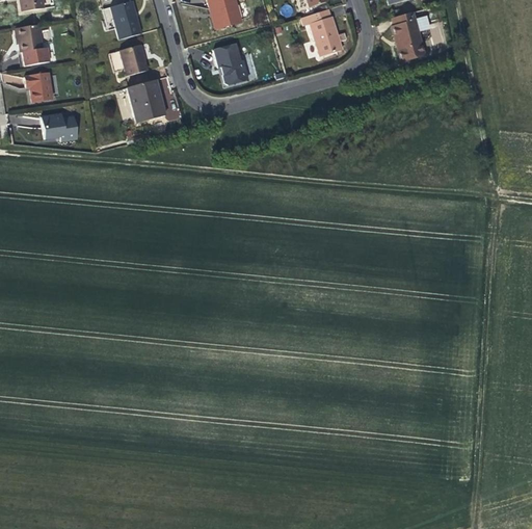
[(21,0),(22,3),(19,3),(21,11),(43,8),(42,0),(21,0)]
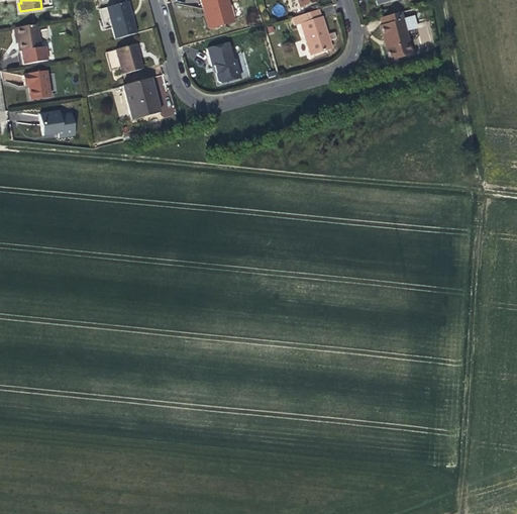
[(128,0),(107,6),(112,26),(115,37),(136,31),(132,16),(131,16),(129,11),(131,10),(128,0)]
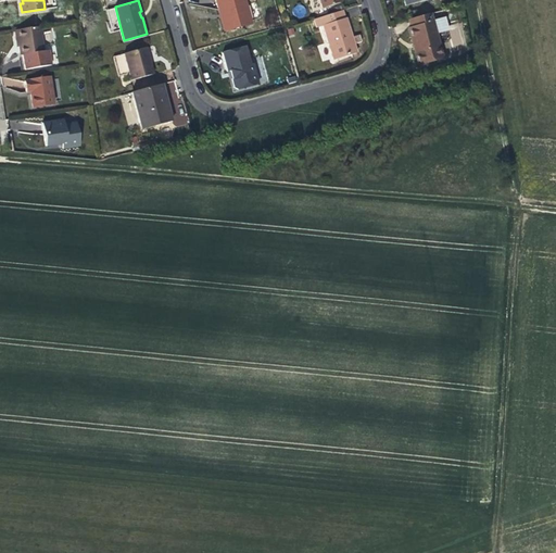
[(216,0),(220,13),(224,12),(229,28),(252,22),(245,0),(216,0)]
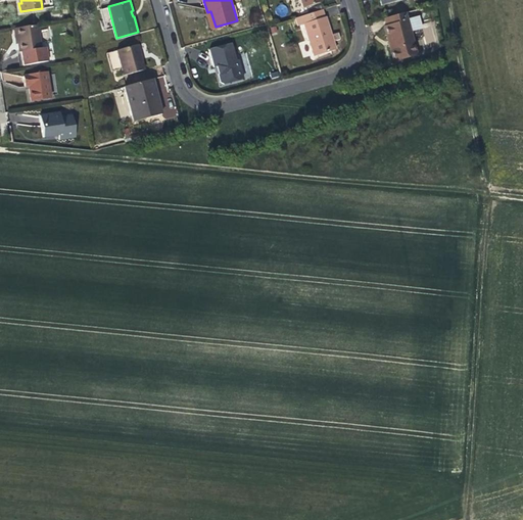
[(292,0),(295,9),(322,0),(292,0)]
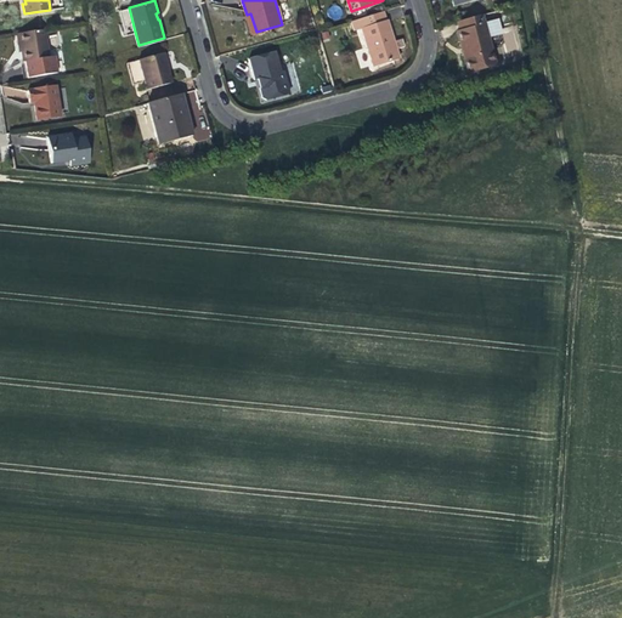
[(135,32),(129,7),(120,10),(126,34),(135,32)]
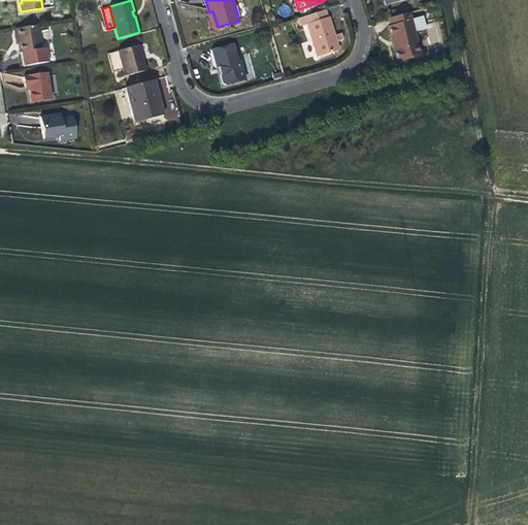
[(307,23),(318,56),(339,48),(329,15),(328,15),(326,8),(298,17),(300,25),(307,23)]
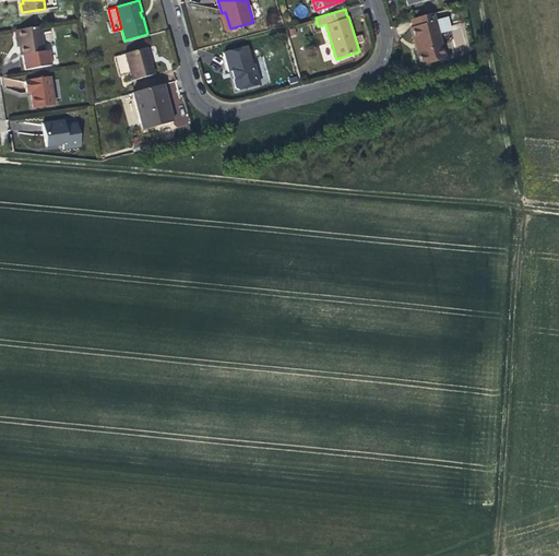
[(445,57),(433,13),(413,19),(415,25),(412,26),(421,63),(445,57)]
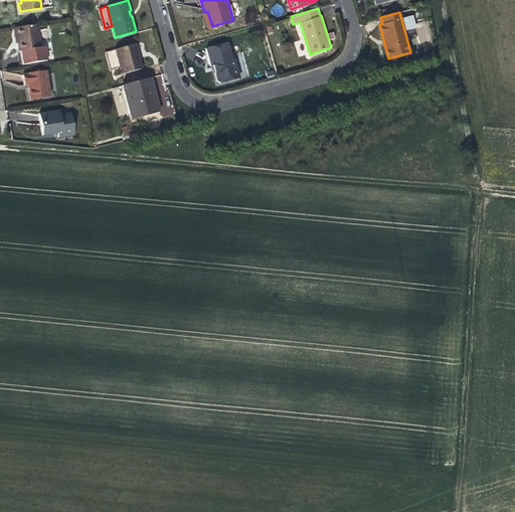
[(36,23),(15,26),(18,42),(19,49),(20,49),(22,63),(47,59),(45,45),(39,46),(36,23)]
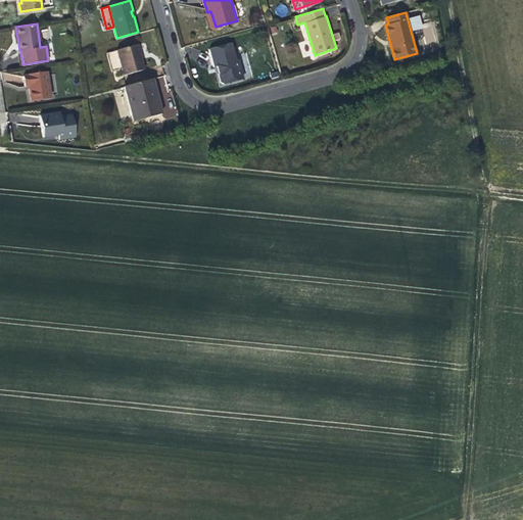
[(222,68),(220,73),(222,80),(226,83),(244,78),(239,59),(236,59),(231,42),(210,48),(215,65),(218,64),(220,64),(222,68)]
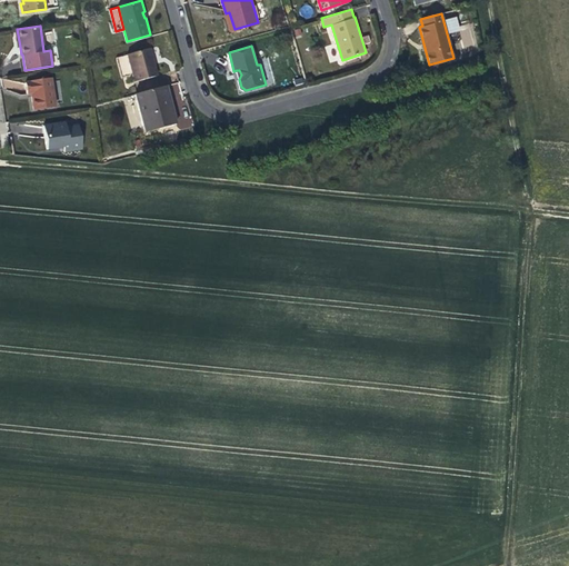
[(159,75),(151,48),(128,55),(136,81),(159,75)]
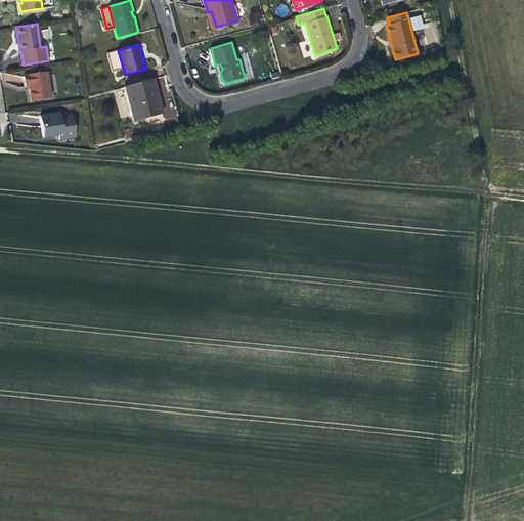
[(23,76),(25,86),(28,85),(30,100),(50,97),(46,72),(23,76)]
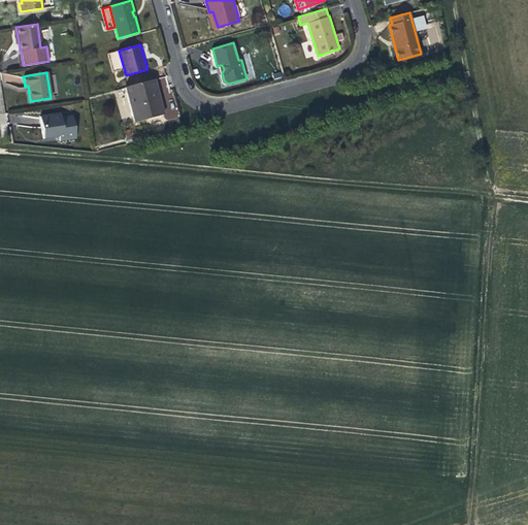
[(156,94),(158,93),(154,79),(126,87),(135,123),(164,116),(159,97),(157,97),(156,94)]
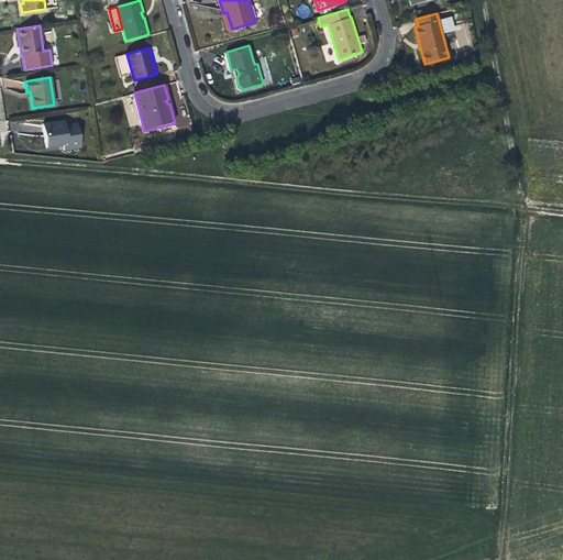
[(45,146),(63,143),(63,149),(81,146),(76,122),(64,125),(63,120),(42,123),(45,146)]
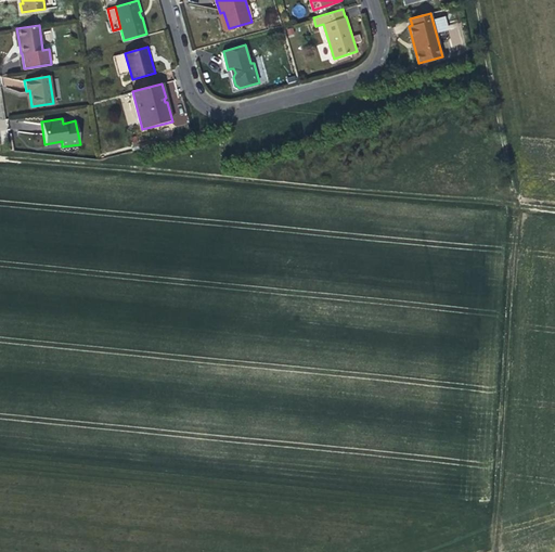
All buildings are outlined.
